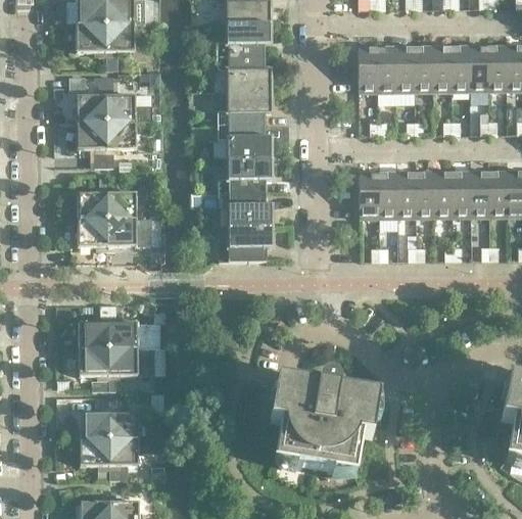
[(105,25),(104,0),(76,0),(76,26),(105,25)]
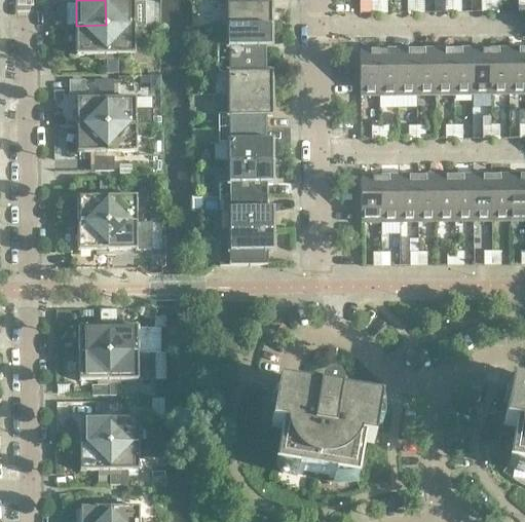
[(136,25),(136,0),(105,0),(106,25),(136,25)]
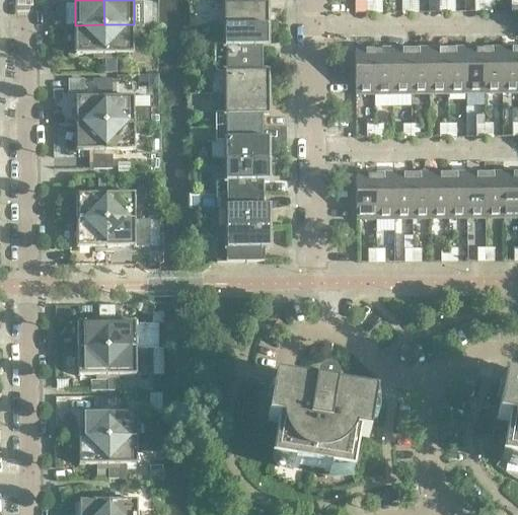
[(268,22),(268,1),(262,1),(262,0),(214,0),(215,4),(224,3),(224,23),(268,22)]
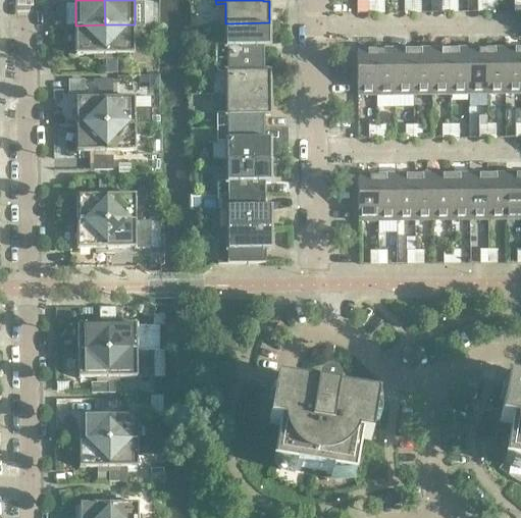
[(376,10),(376,0),(368,0),(368,10),(376,10)]
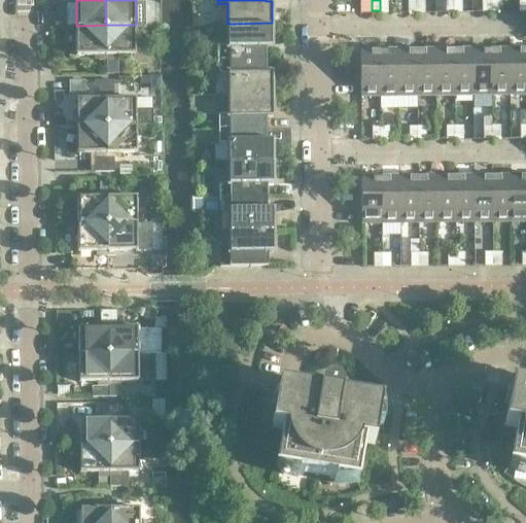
[(388,10),(388,0),(380,0),(380,10),(388,10)]
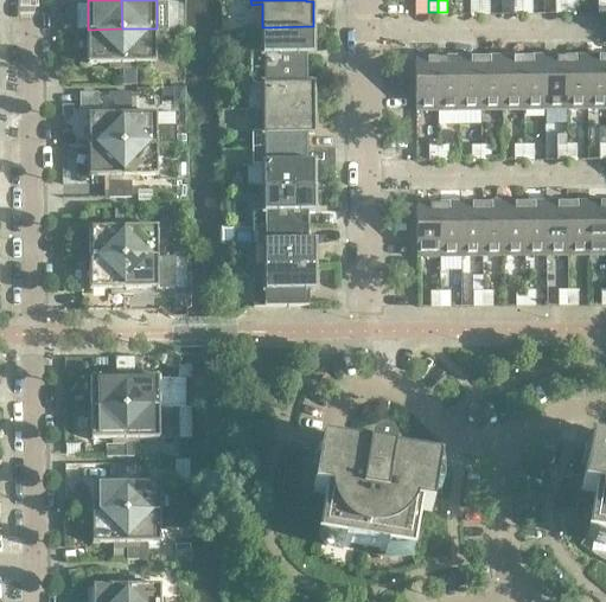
[(480,11),(480,0),(471,0),(471,12),(480,11)]
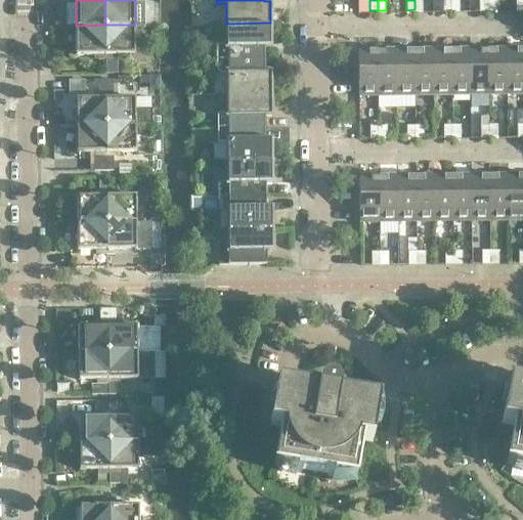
[(423,9),(423,0),(415,0),(415,9),(423,9)]
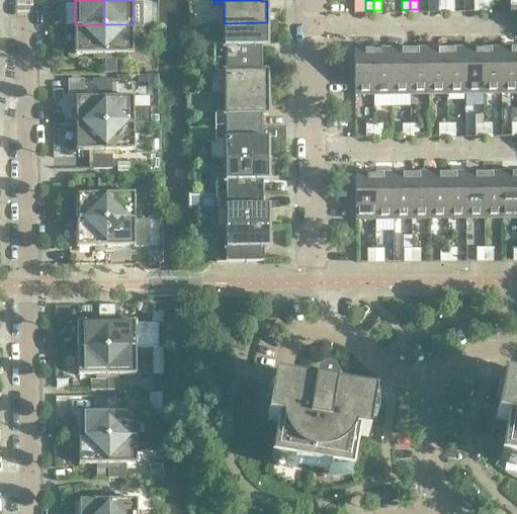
[(446,9),(446,0),(438,0),(438,9),(446,9)]
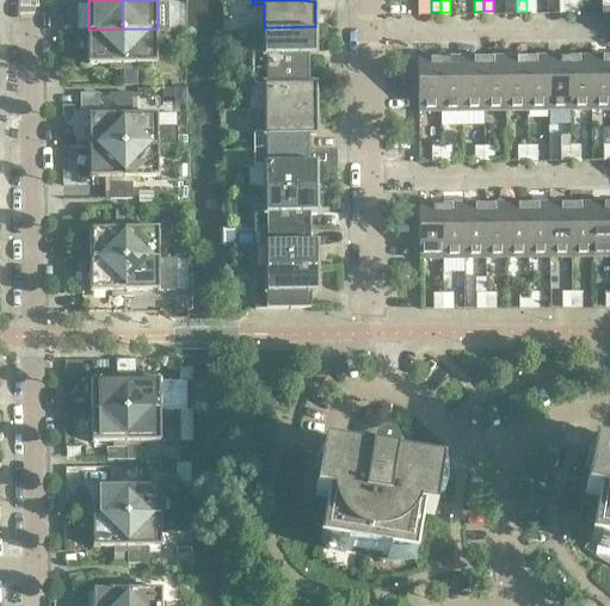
[(536,11),(536,0),(527,0),(527,11),(536,11)]
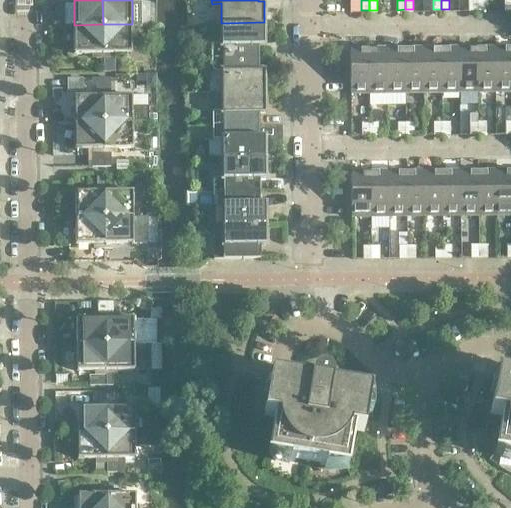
[(477,9),(476,0),(469,0),(469,9),(477,9)]
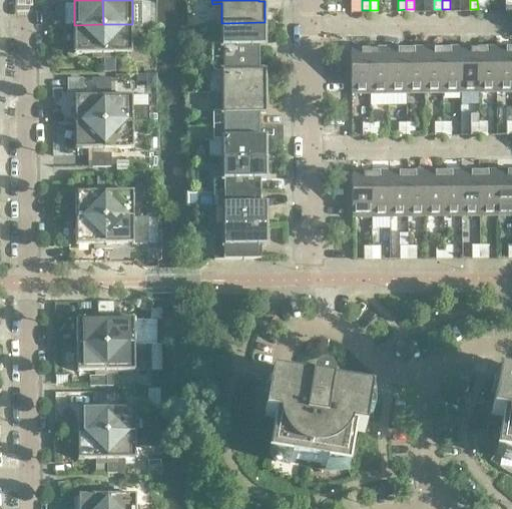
[(486,9),(485,0),(477,0),(478,9),(486,9)]
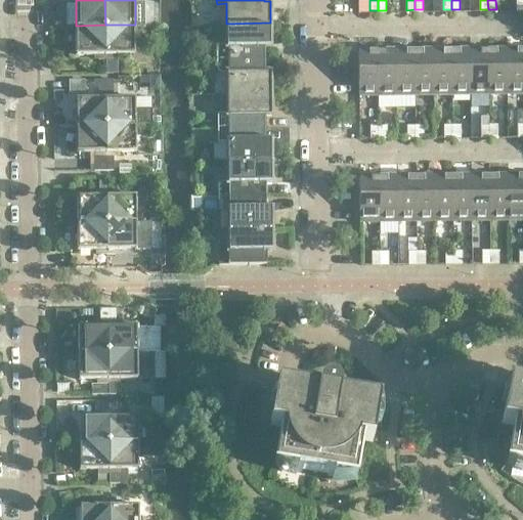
[(270,45),(270,23),(226,24),(226,43),(217,43),(217,57),(264,57),(264,45),(270,45)]
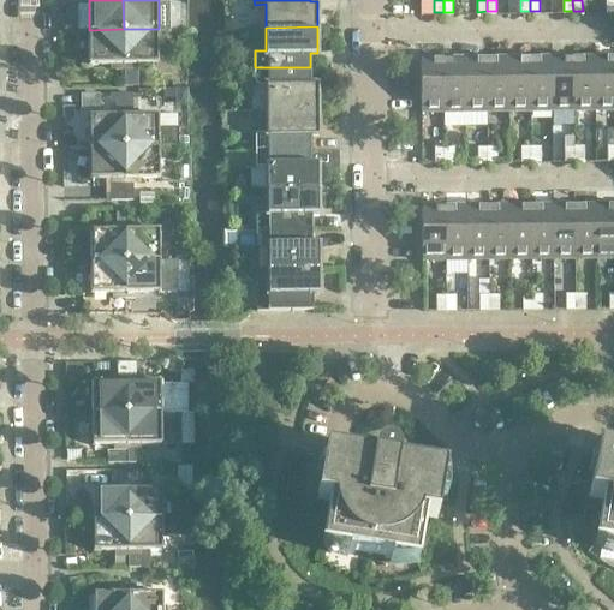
[(124,66),(124,29),(89,30),(89,59),(89,61),(91,61),(115,61),(115,66),(124,66)]
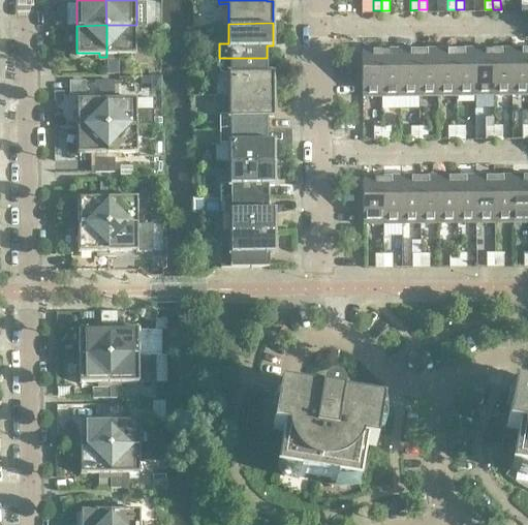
[(136,51),(136,25),(106,25),(106,57),(114,57),(114,53),(134,53),(136,53),(136,51)]
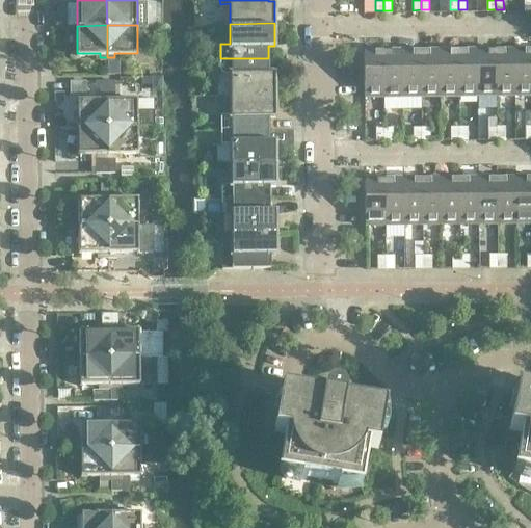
[(497,93),(496,47),(477,48),(478,93),(497,93)]
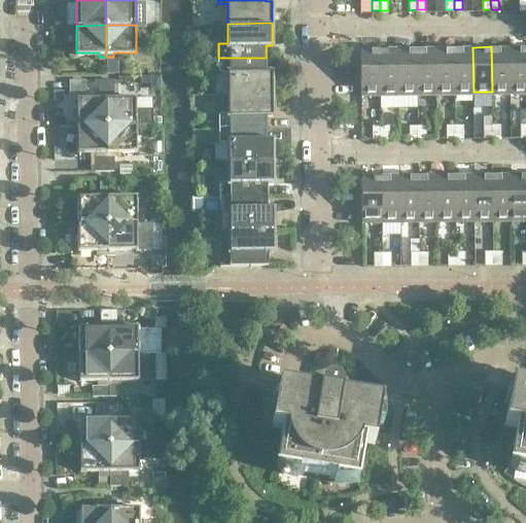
[(511,92),(510,46),(491,46),(492,92),(511,92)]
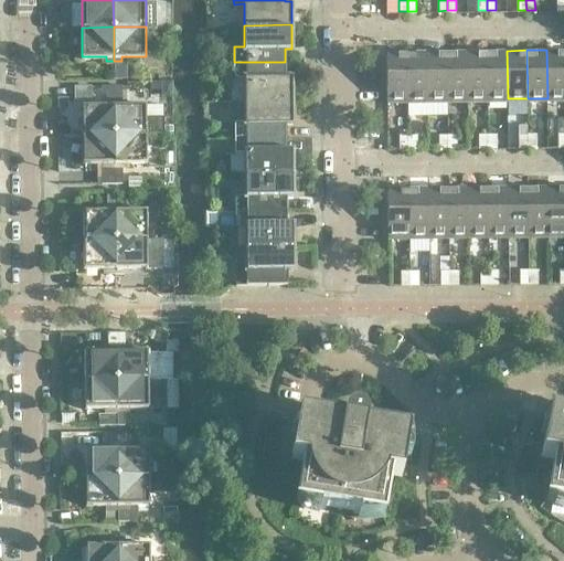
[(563,50),(546,50),(547,98),(563,97),(563,50)]
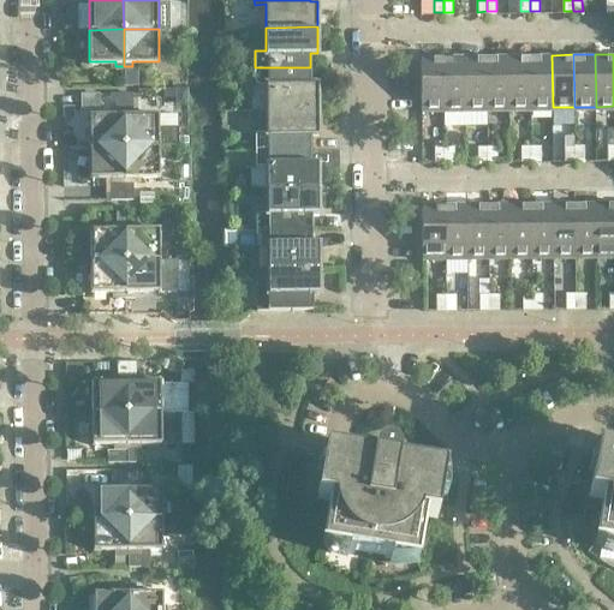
[(466,108),(465,55),(443,57),(445,108),(466,108)]
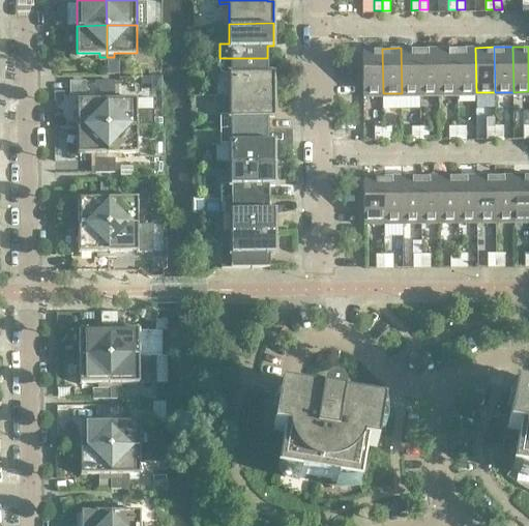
[(420,93),(419,48),(401,48),(402,93),(420,93)]
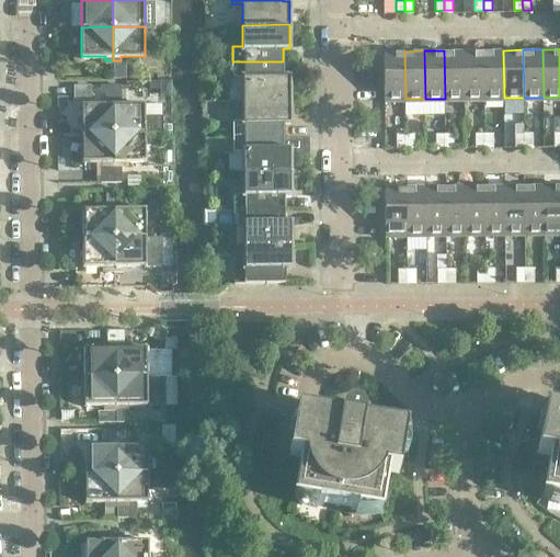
[(465,99),(464,50),(444,50),(445,99),(465,99)]
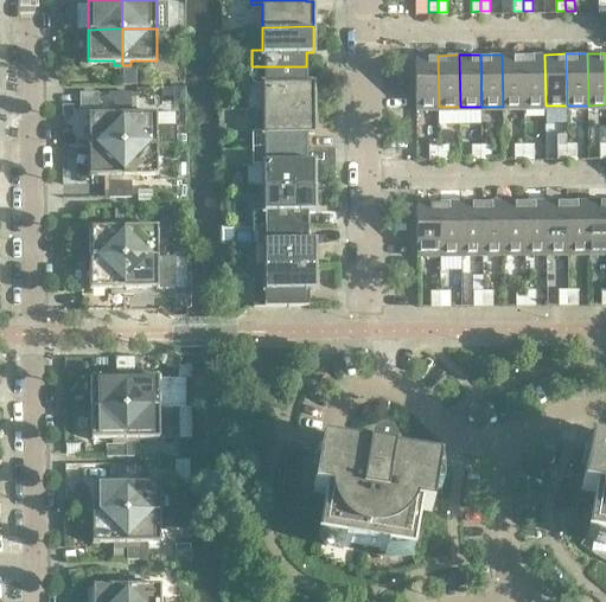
[(524,106),(523,55),(502,55),(503,107),(524,106)]
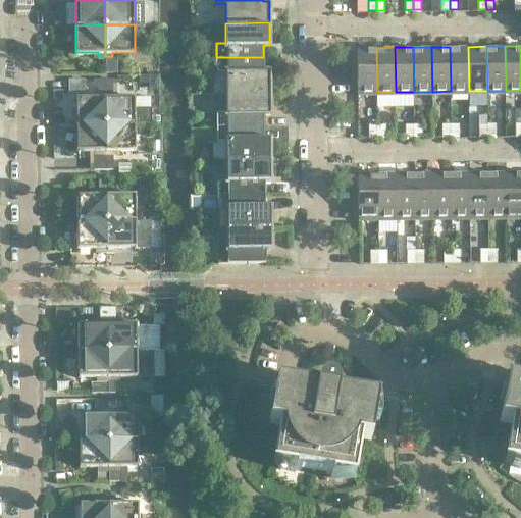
[(469,91),(468,47),(450,47),(451,91),(469,91)]
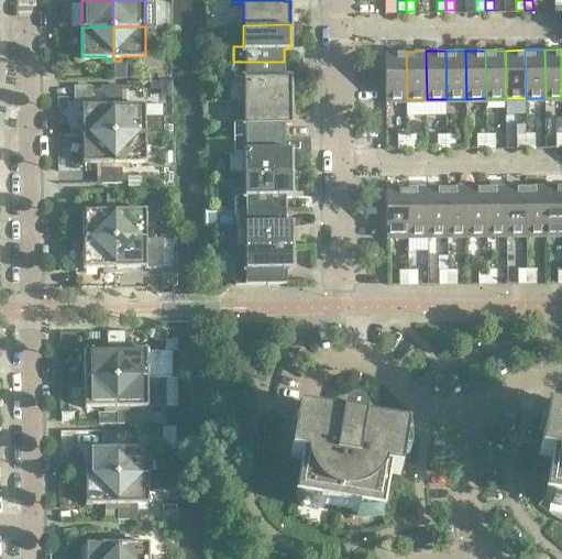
[(407,99),(406,52),(385,52),(386,99),(407,99)]
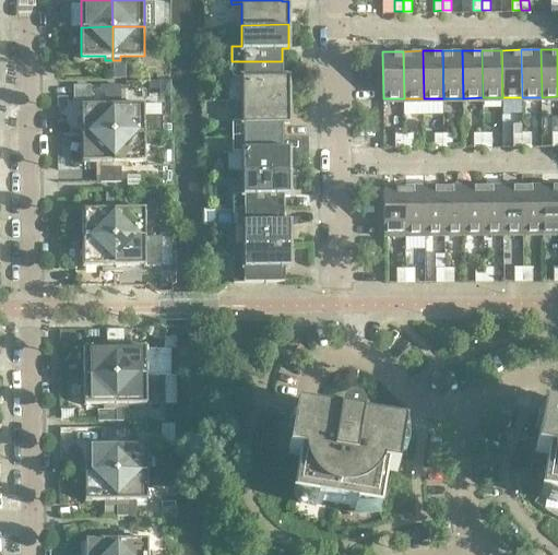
[(289,97),(289,73),(283,73),(282,61),(232,61),(232,77),(242,77),(242,97),(289,97)]
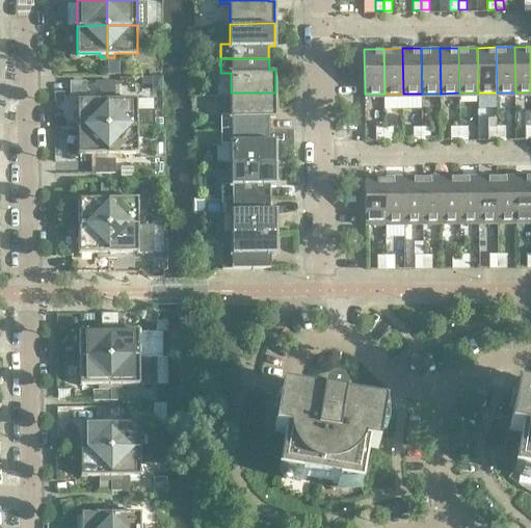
[(108,125),(107,93),(101,93),(101,97),(80,98),(80,97),(77,97),(77,100),(78,100),(78,125),(108,125)]
